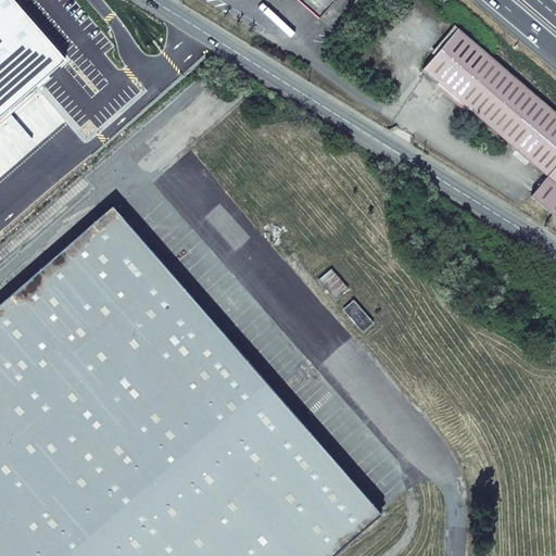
[(13,0),(0,0),(0,115),(65,59),(13,0)]
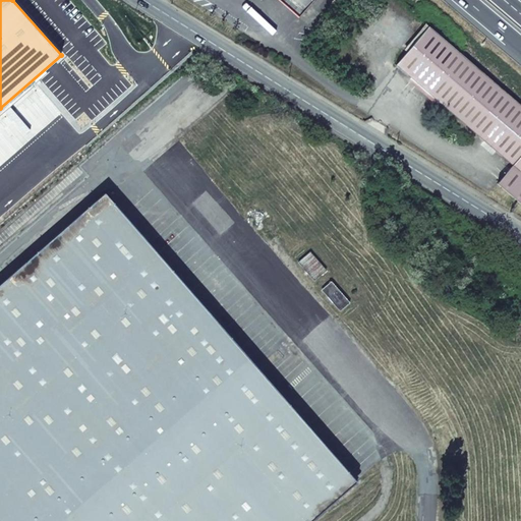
[(313,0),(291,0),(304,11),(313,0)]
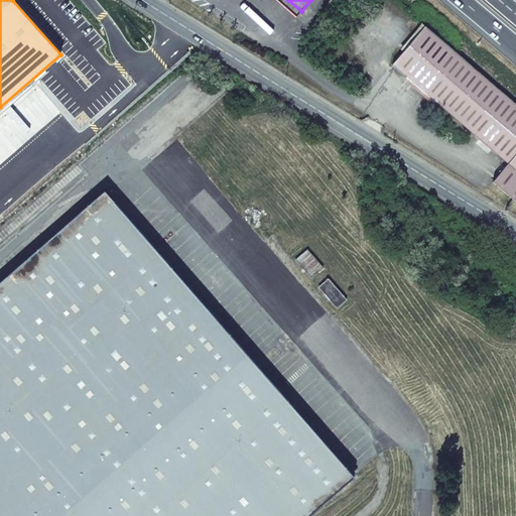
[(515,101),(426,26),(394,65),(510,163),(495,181),(515,200),(515,101)]
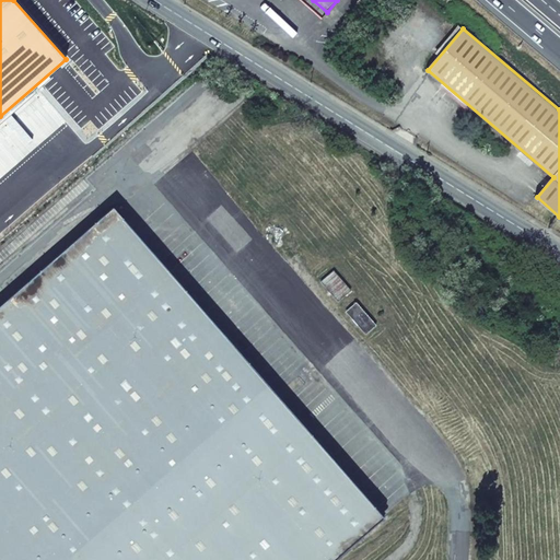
[(334,559),(383,517),(113,207),(0,305),(0,559),(334,559)]
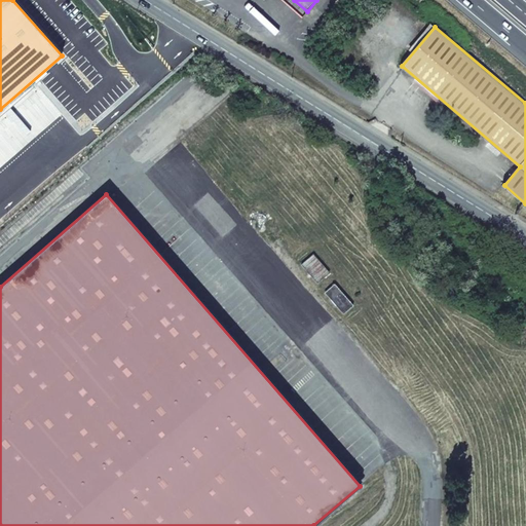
[(312,253),(300,264),(316,283),(329,271),(312,253)]
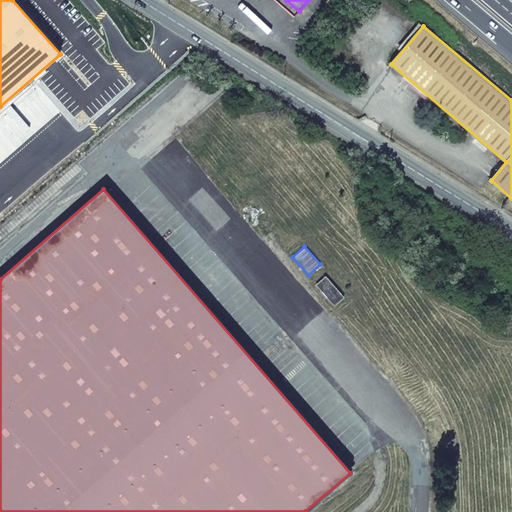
[(325,277),(316,285),(334,305),(343,297),(325,277)]
